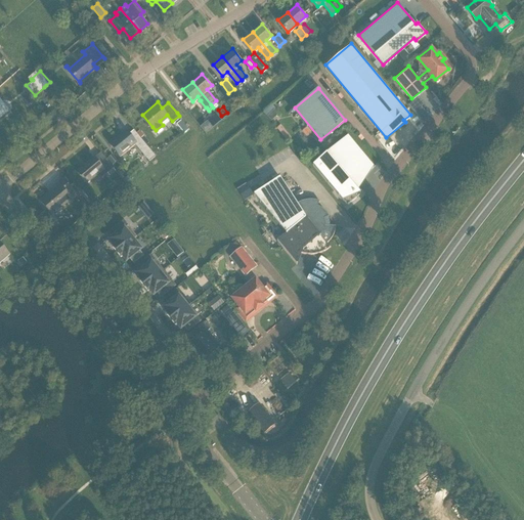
[(216,111),(200,124),(205,130),(221,117),(216,111)]
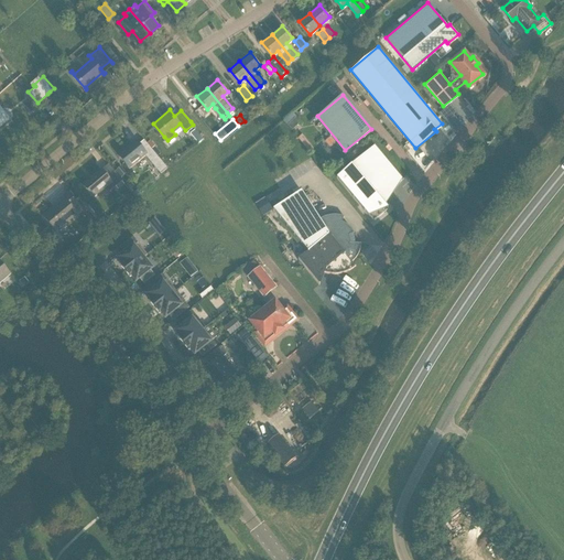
[(195,126),(190,130),(198,140),(203,136),(195,126)]
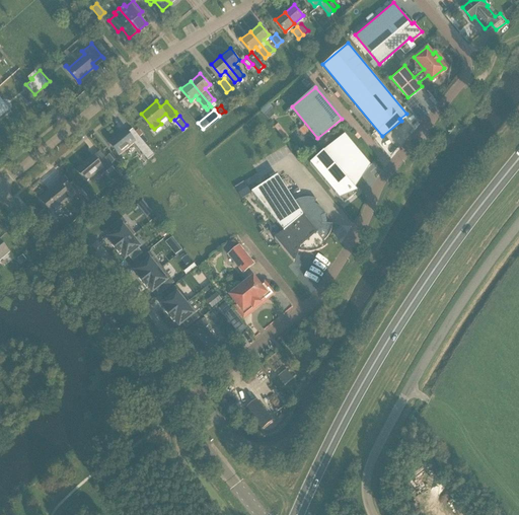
[(140,145),(144,141),(135,129),(130,133),(125,127),(108,140),(119,153),(135,139),(140,145)]
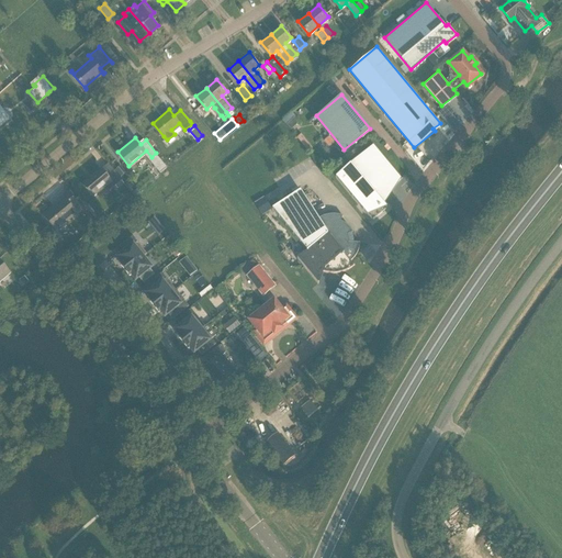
[(377,144),(336,174),(372,218),(382,209),(378,204),(386,198),(381,191),(401,176),(377,144)]
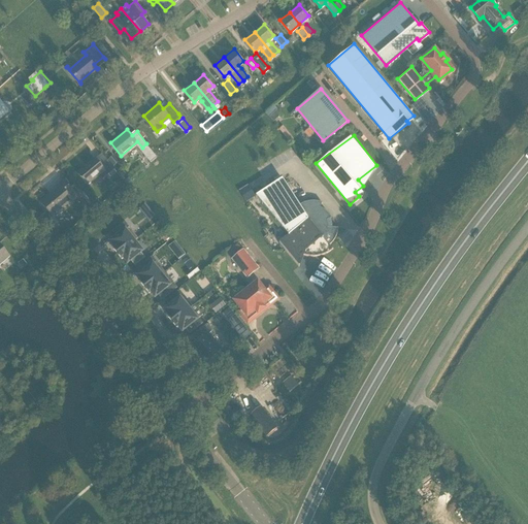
[(112,153),(106,158),(112,164),(118,159),(112,153)]
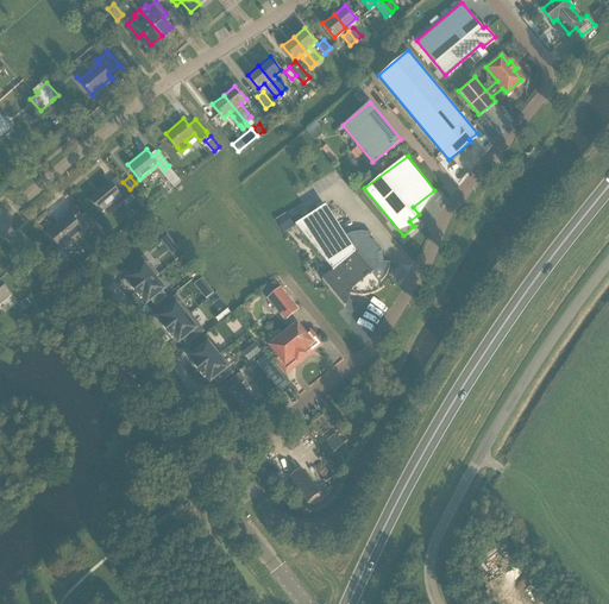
[(124,197),(131,192),(130,189),(123,182),(123,181),(115,187),(110,180),(89,196),(100,211),(120,194),(124,197)]
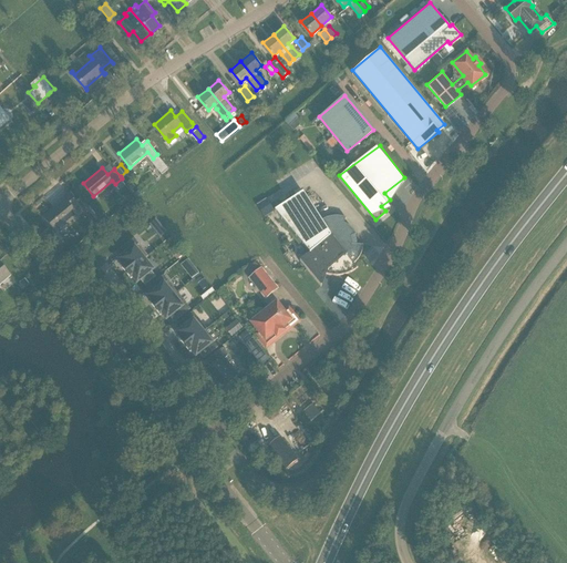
[(344,216),(346,215),(343,214),(341,214),(339,213),(337,213),(336,213),(332,213),(330,214),(327,214),(327,215),(325,215),(322,216),(320,217),(302,188),(274,207),(309,249),(299,258),(320,284),(320,283),(325,270),(328,272),(330,272),(332,273),(334,273),(337,273),(339,273),(341,272),(343,272),(346,270),(347,270),(349,269),(351,268),(353,267),(354,266),(357,265),(356,264),(352,260),(354,258),(356,257),(357,257),(358,255),(359,252),(360,252),(360,249),(361,247),(362,244),(362,242),(361,242),(351,242),(351,239),(351,237),(350,236),(350,235),(349,234),(354,232),(354,231),(353,229),(352,228),(351,226),(350,225),(348,223),(347,222),(344,221),(342,219),(344,215),(344,216)]
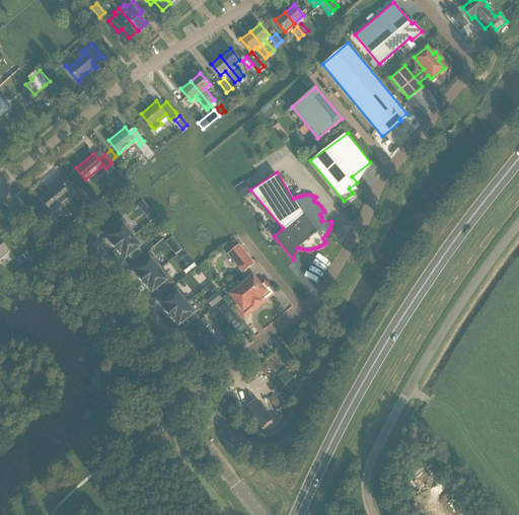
[(68,191),(72,187),(62,173),(57,177),(60,180),(41,197),(54,214),(55,213),(51,209),(70,194),(68,191)]
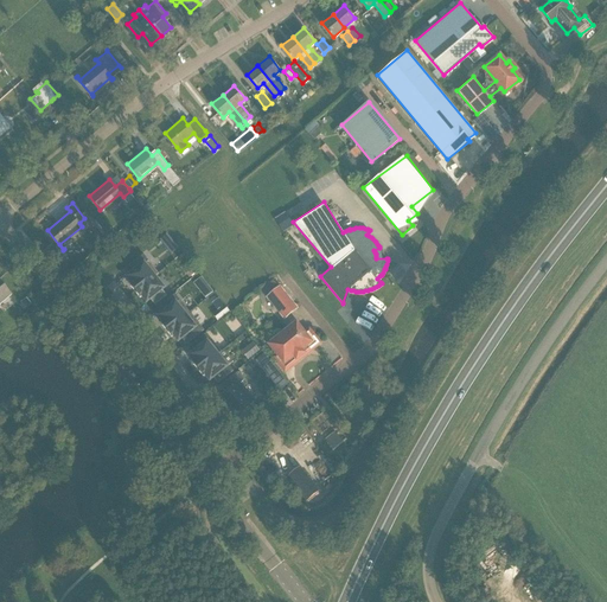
[(293,223),(285,209),(274,216),(282,229),(293,223)]
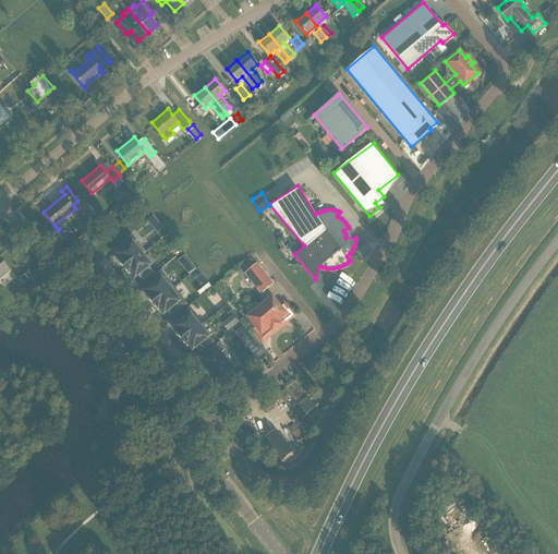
[(152,212),(145,216),(157,230),(164,226),(152,212)]
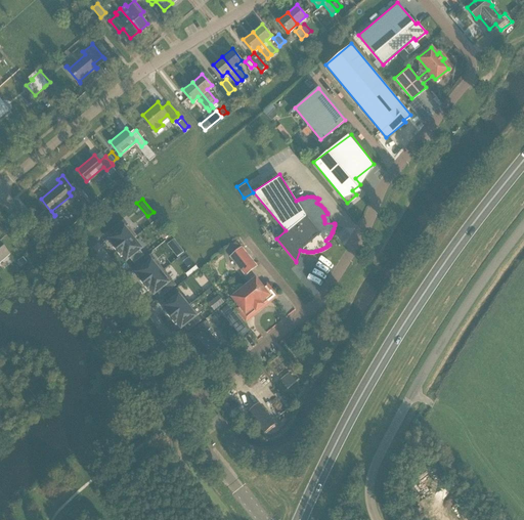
[(89,200),(84,203),(88,208),(92,204),(89,200)]
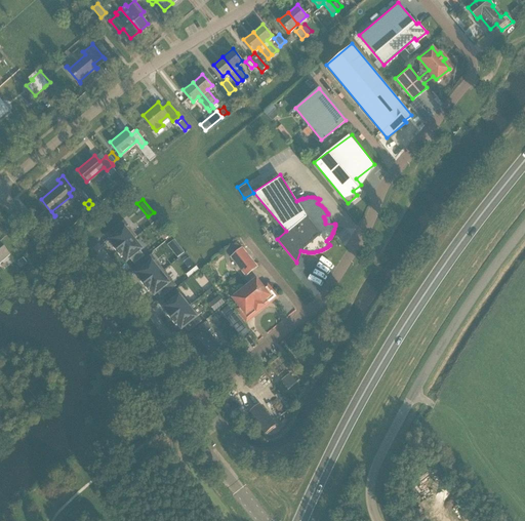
[(159,236),(168,229),(155,211),(146,218),(159,236)]
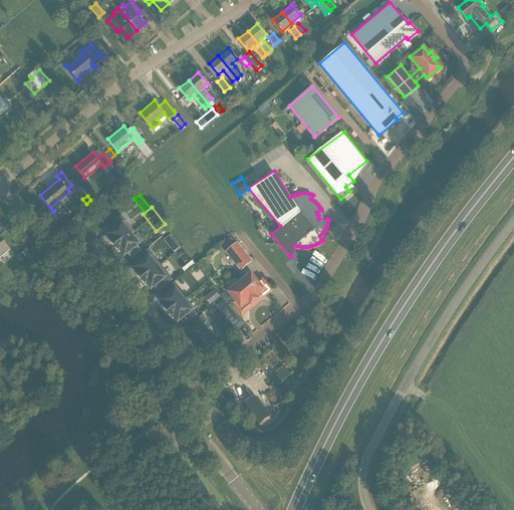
[(115,217),(106,225),(110,229),(106,232),(110,238),(109,239),(113,244),(130,231),(120,221),(119,222),(115,217)]
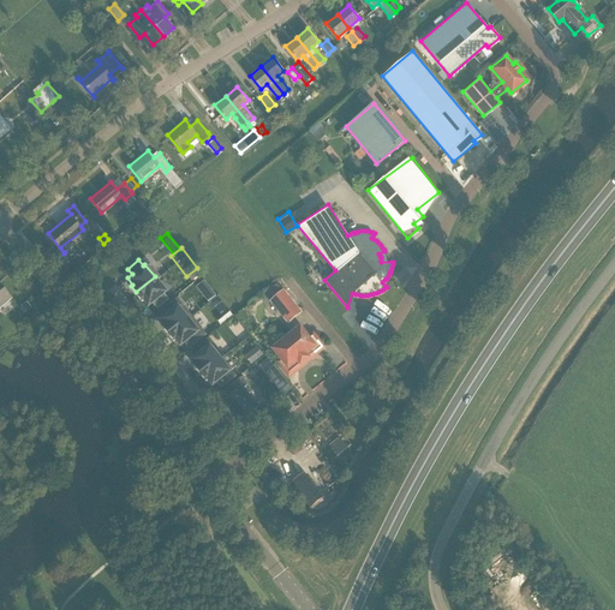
[(155,276),(136,292),(141,298),(142,297),(148,303),(151,299),(156,305),(168,295),(163,289),(165,288),(155,276)]
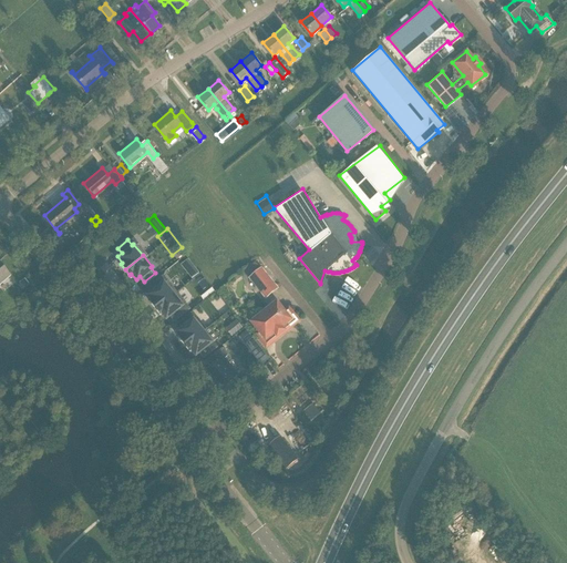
[(187,255),(181,260),(186,267),(193,262),(187,255)]
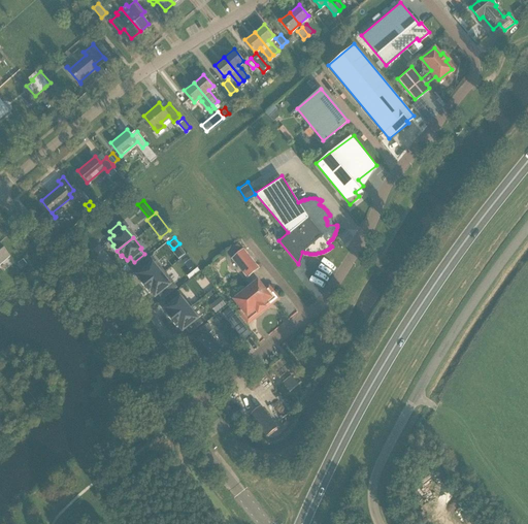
[(0,261),(9,254),(0,242),(0,261)]
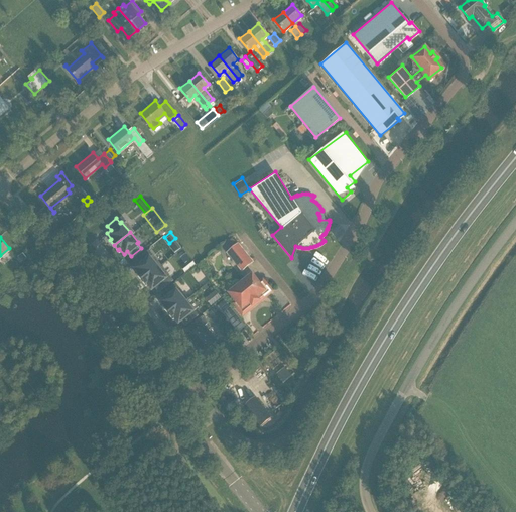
[(253,259),(237,240),(226,250),(241,269),(253,259)]
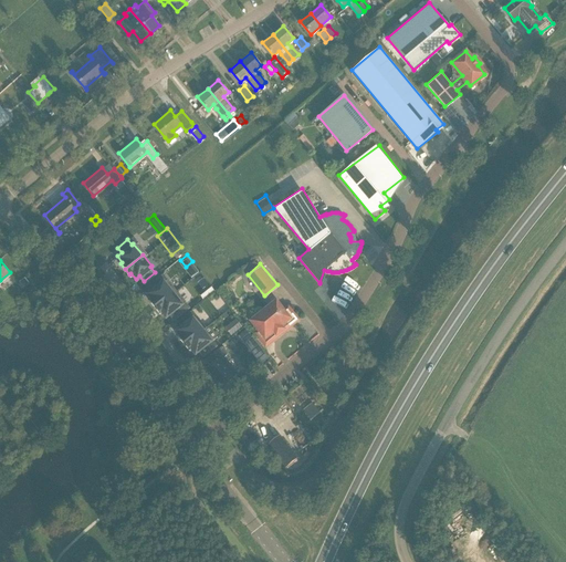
[(157,276),(147,284),(150,289),(147,292),(152,299),(150,300),(155,305),(171,291),(163,280),(161,281),(157,276)]
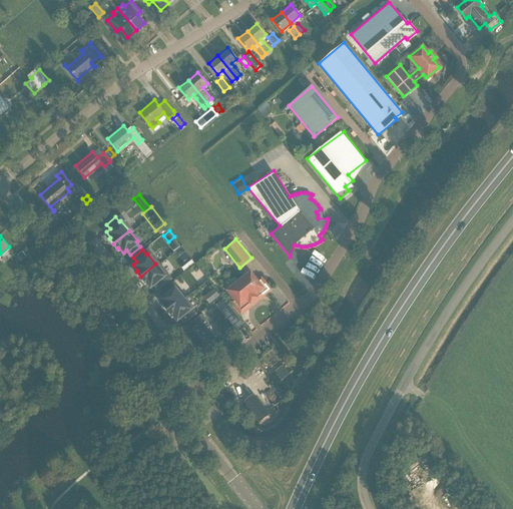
[(189,256),(180,264),(183,268),(193,260),(189,256)]
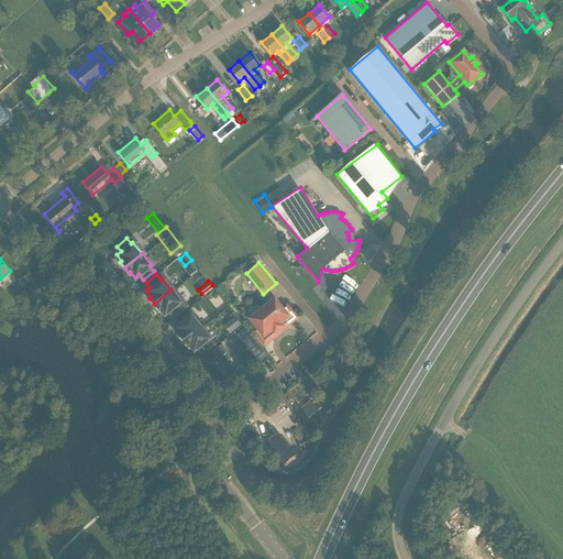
[(170,289),(154,304),(158,309),(159,308),(165,314),(168,310),(173,316),(183,307),(179,303),(180,300),(170,289)]
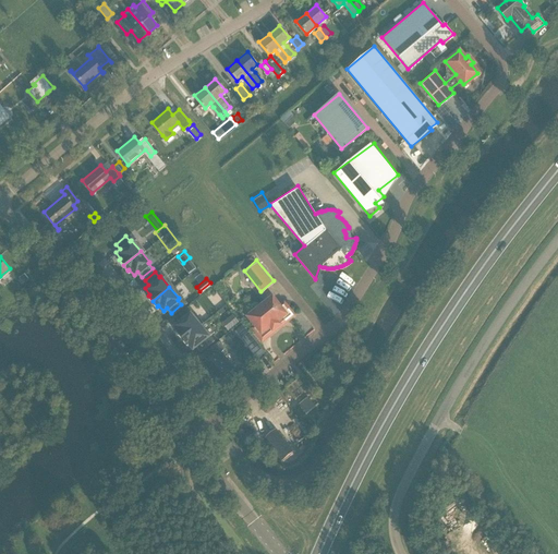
[(292,313),(283,302),(279,305),(271,296),(247,315),(255,324),(253,326),(262,337),(292,313)]
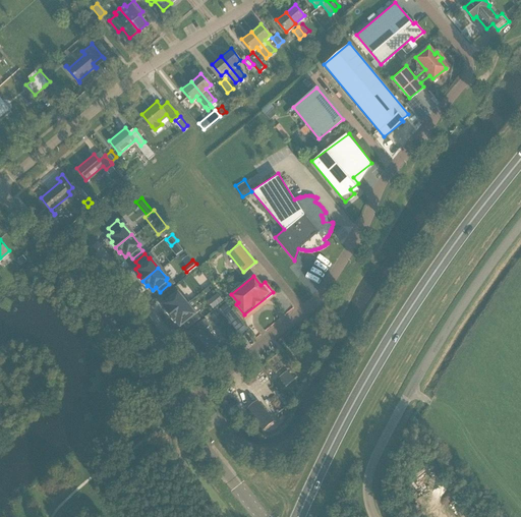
[(172,287),(163,295),(166,300),(163,303),(167,308),(166,309),(170,314),(185,301),(177,291),(176,292),(172,287)]
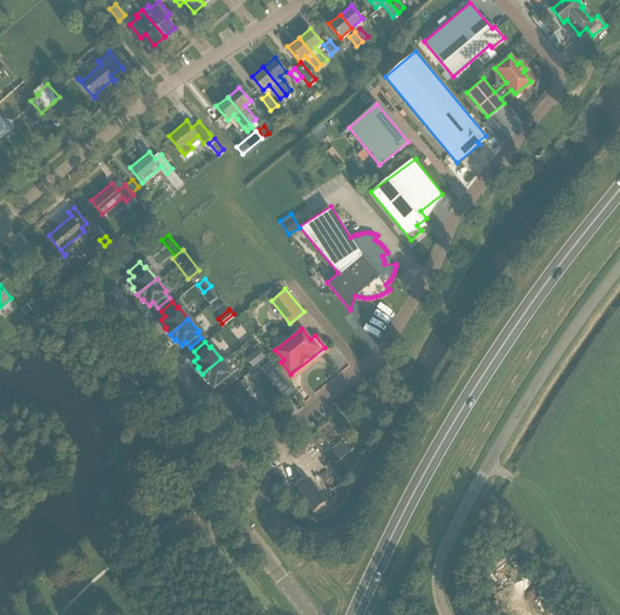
[(259,345),(247,355),(253,362),(265,354),(259,345)]
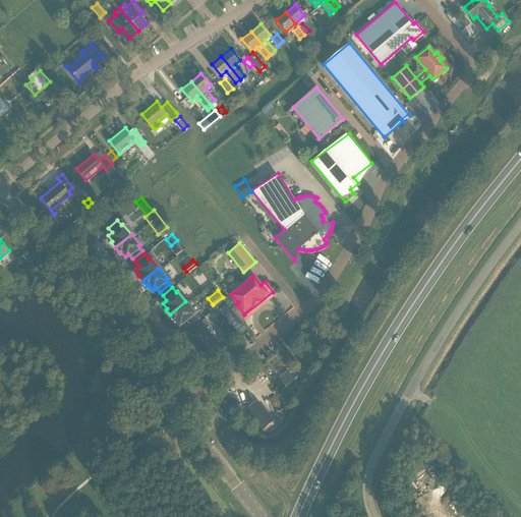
[(227,300),(220,305),(240,331),(247,325),(227,300)]
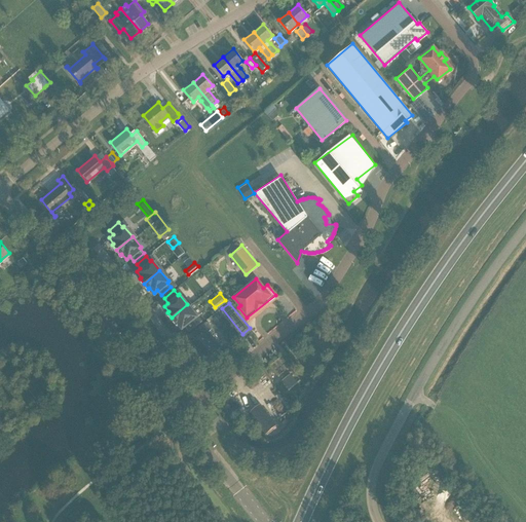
[(187,304),(172,318),(176,323),(177,322),(181,327),(185,324),(189,329),(198,321),(194,317),(196,315),(187,304)]
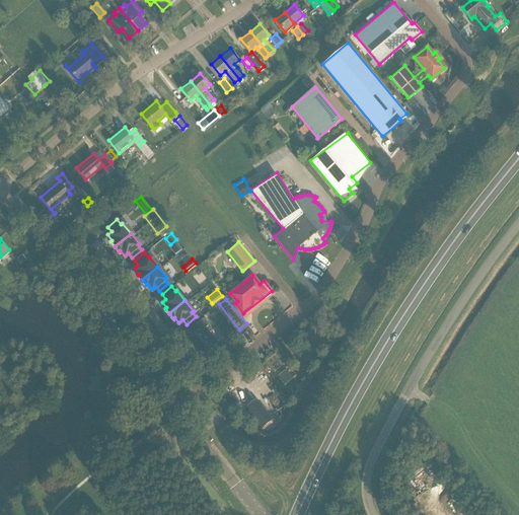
[(198,320),(189,327),(194,334),(190,337),(199,348),(197,349),(202,355),(209,350),(207,349),(213,344),(201,327),(203,325),(198,320)]
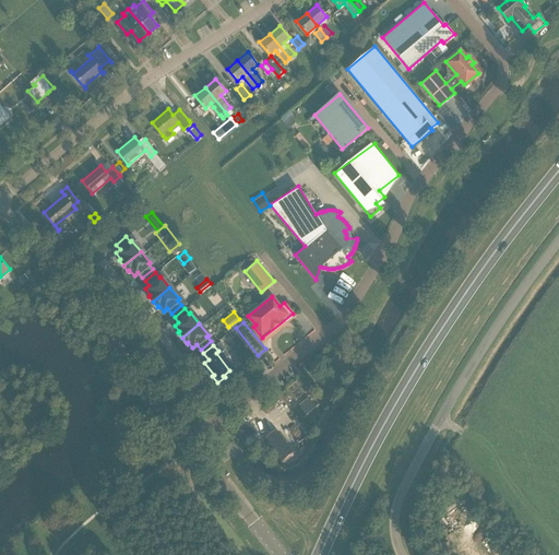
[(242,367),(233,376),(235,379),(246,370),(242,367)]
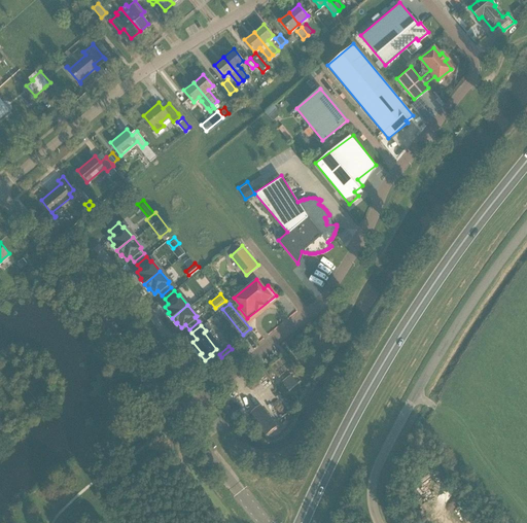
[(261,405),(250,413),(266,432),(277,423),(261,405)]
